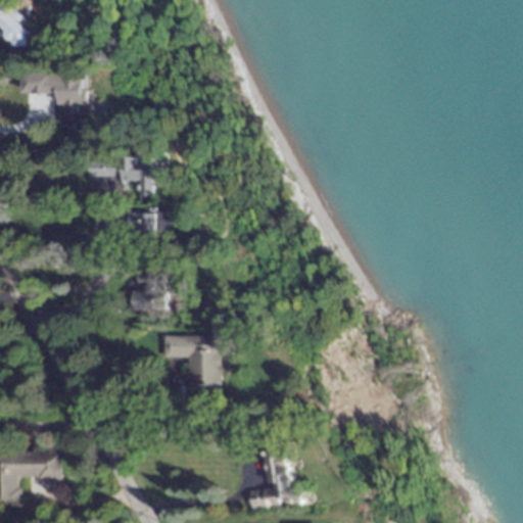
[(0,1),(0,25),(20,46),(32,35),(0,1)]
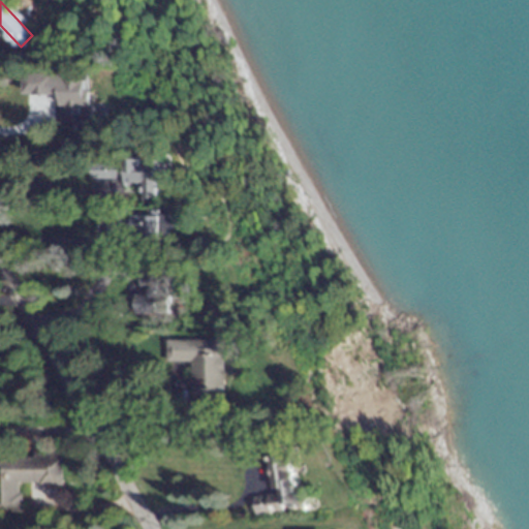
[(25,73),(25,94),(60,93),(61,117),(75,116),(75,126),(92,126),(92,90),(87,90),(87,79),(68,79),(67,72),(25,73)]
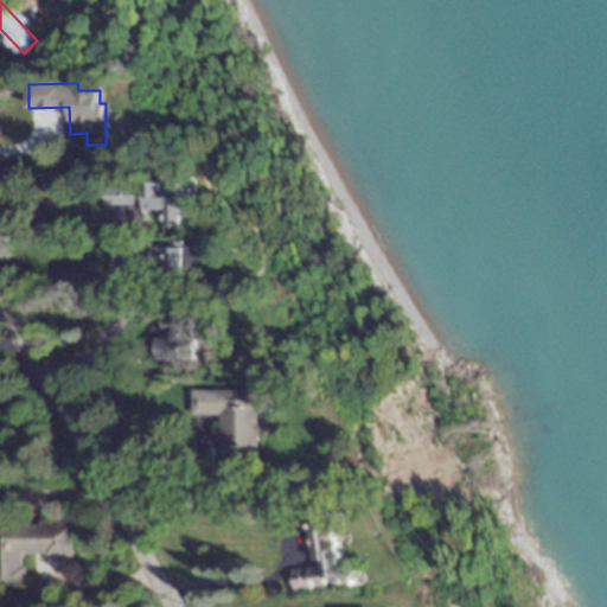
[(179,183),(160,184),(160,180),(103,181),(103,205),(141,204),(141,211),(164,211),(165,228),(179,227),(179,183)]
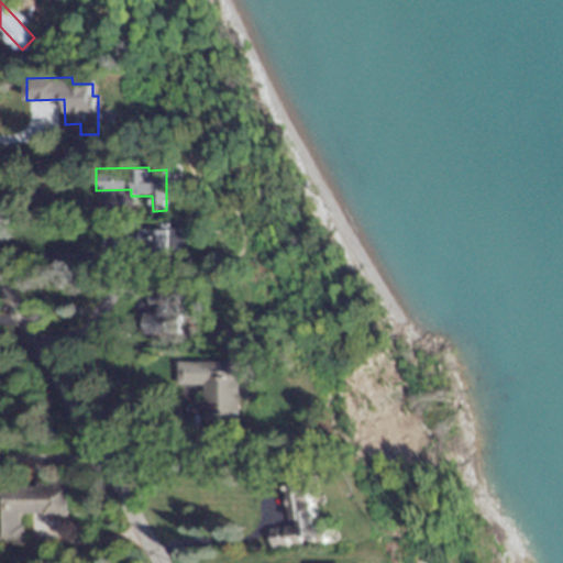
[(167,222),(152,223),(153,251),(184,250),(184,228),(167,229),(167,222)]
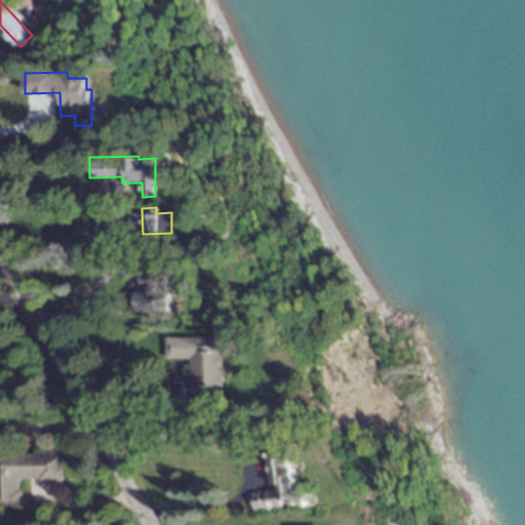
[(134,290),(134,309),(167,309),(166,263),(137,263),(137,289),(134,290)]
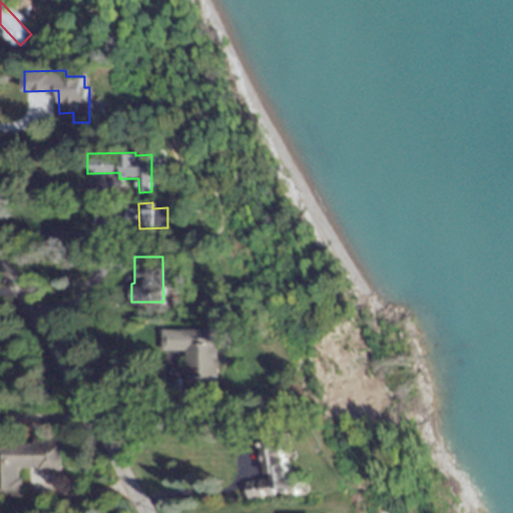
[(216,329),(160,329),(161,350),(184,350),(184,385),(216,385),(216,329)]
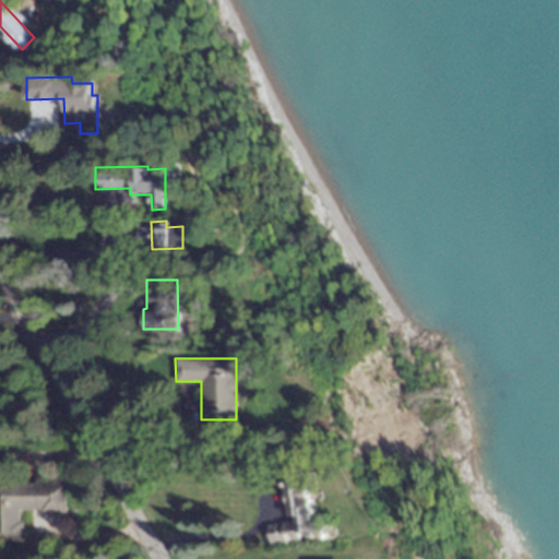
[(293,521),(269,524),(271,542),(328,535),(326,521),(316,522),(310,473),(288,475),(293,521)]
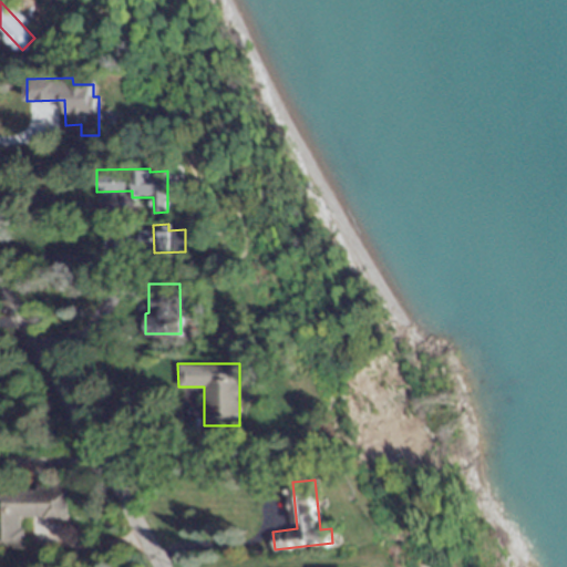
[(0,547),(21,548),(21,517),(64,517),(64,484),(34,484),(34,490),(7,490),(7,484),(0,484),(0,547)]
